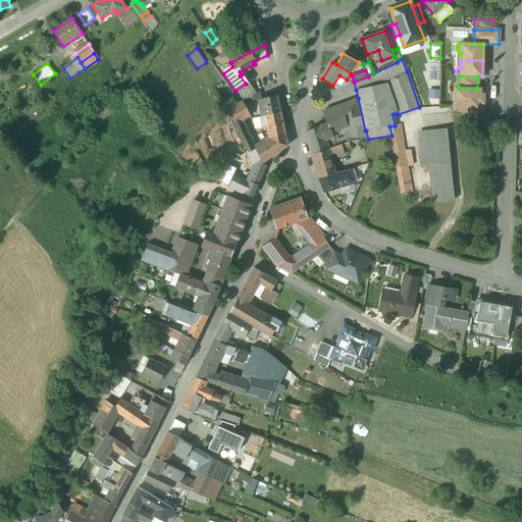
[(328,91),(331,86),(322,81),(319,86),(328,91)]
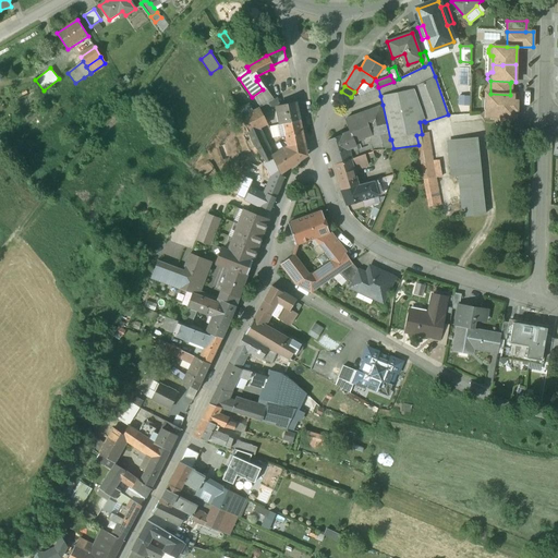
[(368,92),(339,105),(341,112),(342,111),(380,96),(378,87),(374,89),(368,92)]
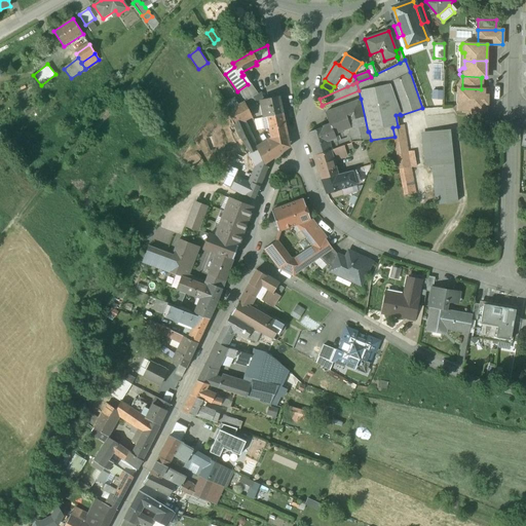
[(462,88),(459,88),(458,109),(467,109),(480,110),(485,110),(485,104),(487,104),(488,96),(486,96),(486,89),(481,89),(462,88)]
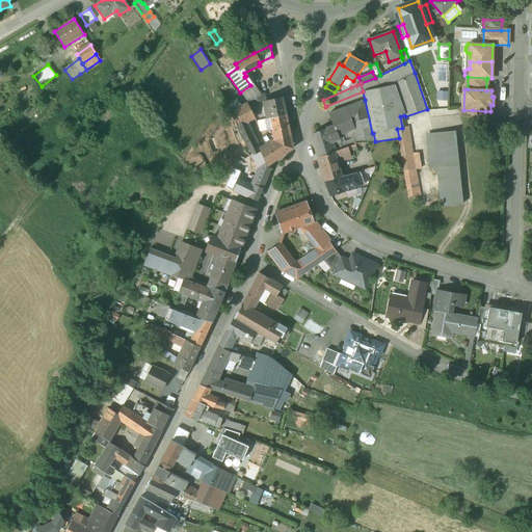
[(253,90),(244,97),(248,102),(248,103),(255,99),(260,96),(259,96),(257,97),(253,90)]
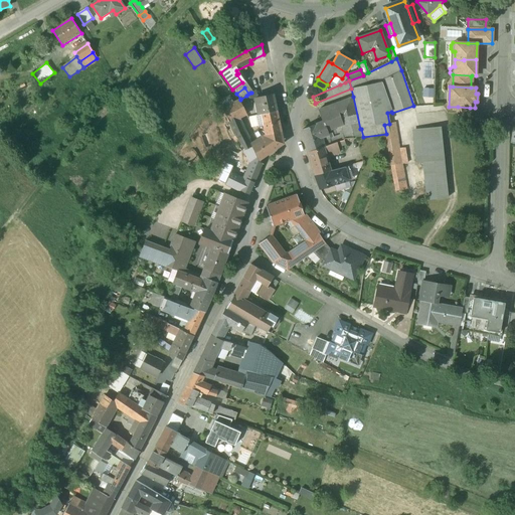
[(422,89),(422,97),(433,97),(432,89),(422,89)]
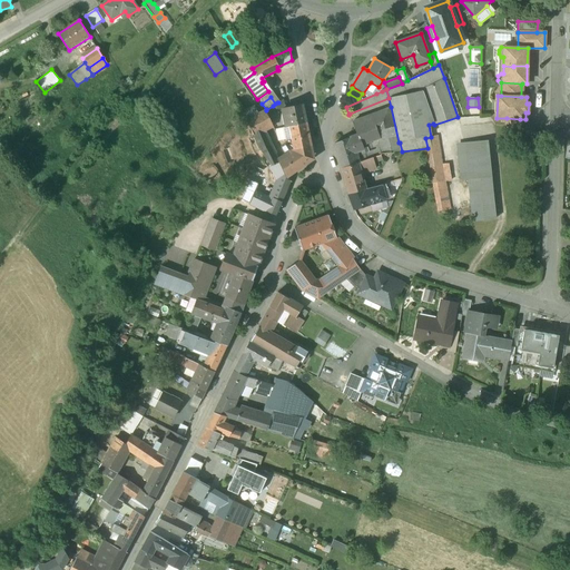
[(254,106),(242,112),(246,121),(256,115),(257,115),(254,106)]
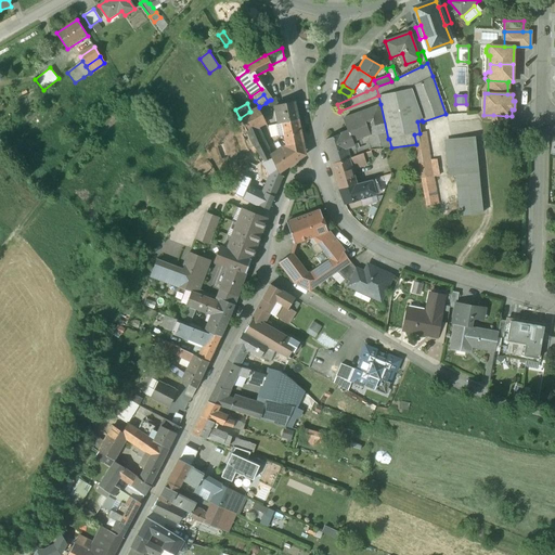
[(271,111),(266,103),(259,107),(257,108),(261,116),(271,111)]
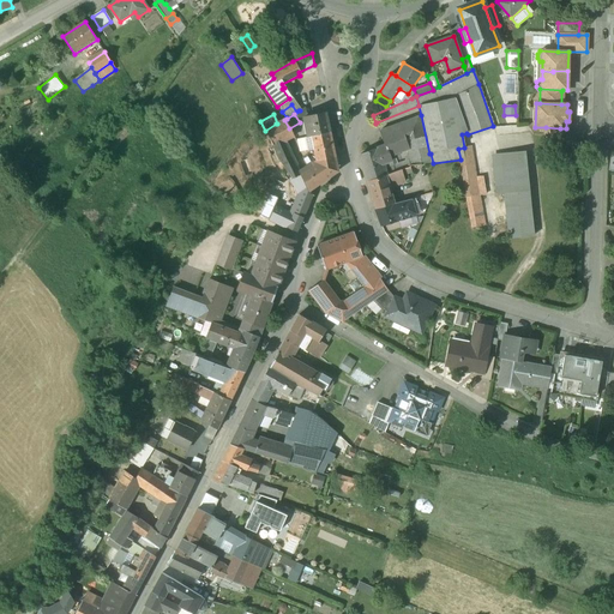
[(324,114),(304,118),(305,119),(301,119),(306,138),(309,137),(329,133),(324,114)]
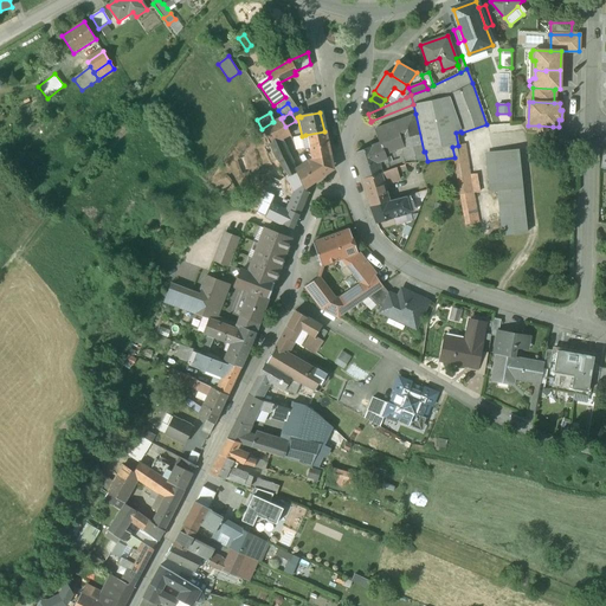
[(416,114),(375,129),(374,129),(380,143),(385,152),(394,148),(403,147),(405,158),(405,165),(427,161),(425,152),(424,152),(416,114)]
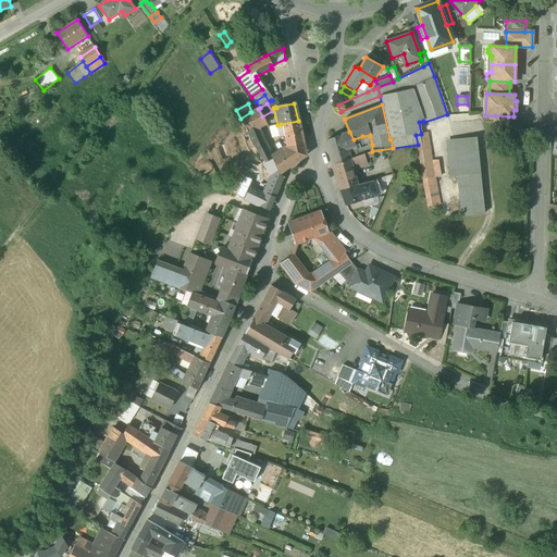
[(262,116),(258,109),(251,112),(250,112),(259,126),(265,123),(262,116)]
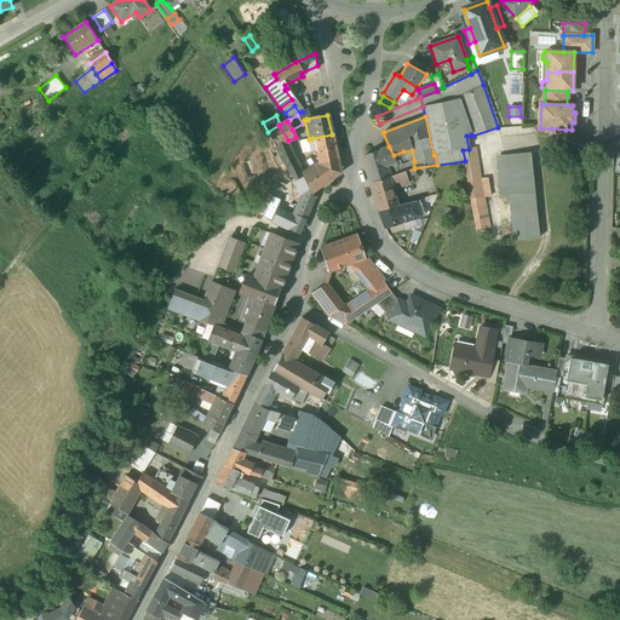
[(304,177),(290,145),(288,142),(288,141),(279,125),(268,132),(275,148),(276,148),(279,154),(282,164),(291,174),(296,181),(304,177)]
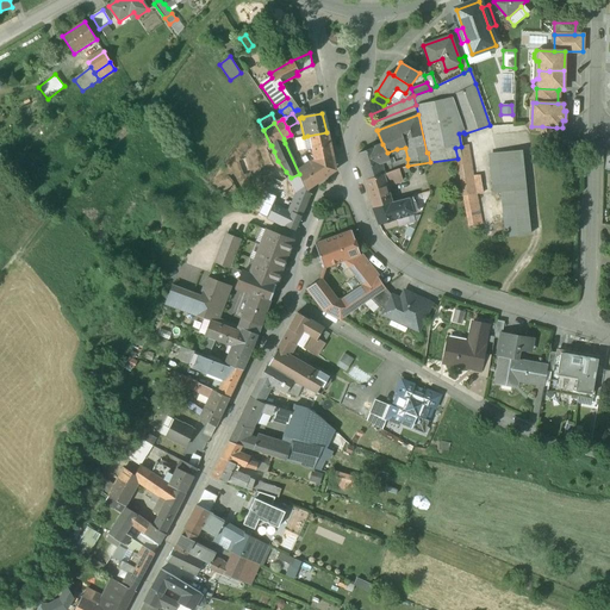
[(327,132),(307,136),(311,150),(313,161),(331,157),(327,132)]
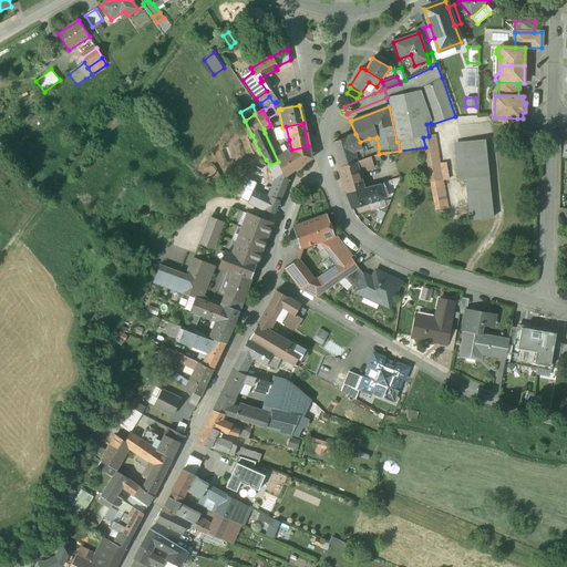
[(282,127),(274,129),(280,140),(285,140),(282,127)]
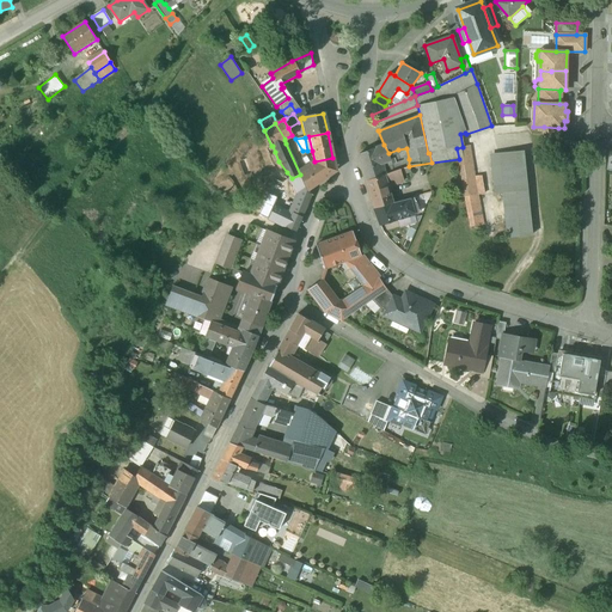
[(384,145),(359,154),(360,160),(366,181),(385,176),(384,175),(399,170),(401,170),(409,166),(409,159),(392,165),(389,153),(384,145)]
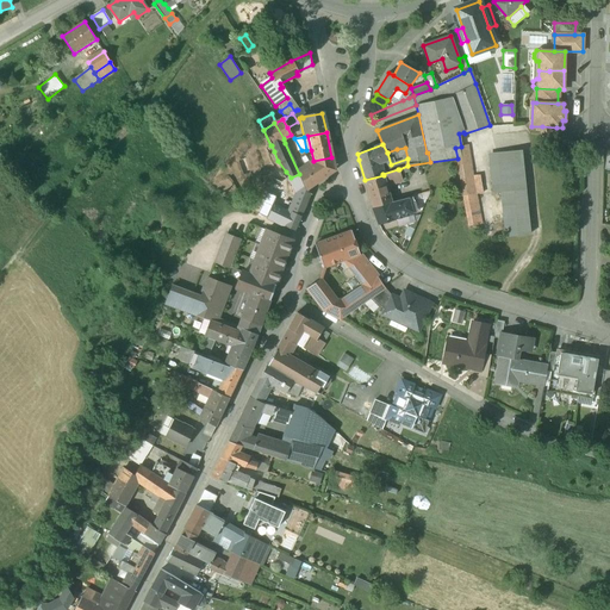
[(461,147),(455,148),(458,159),(470,226),(480,225),(467,145),(461,147)]
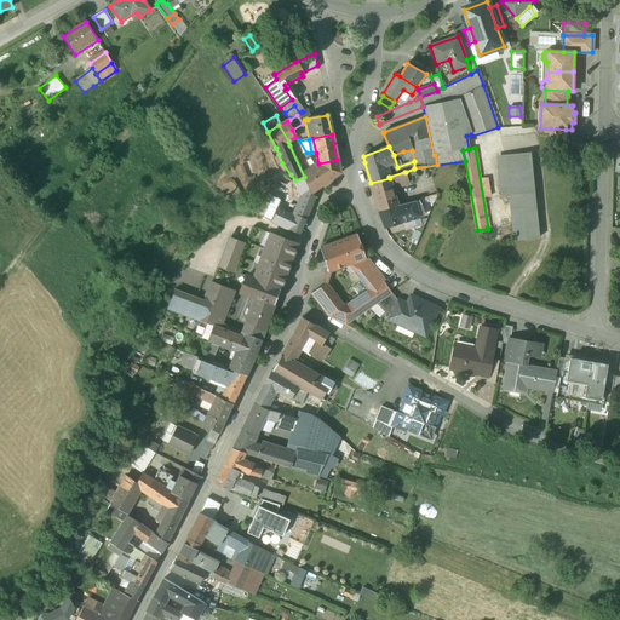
[(529,154),(506,156),(510,195),(514,241),(539,239),(529,154)]
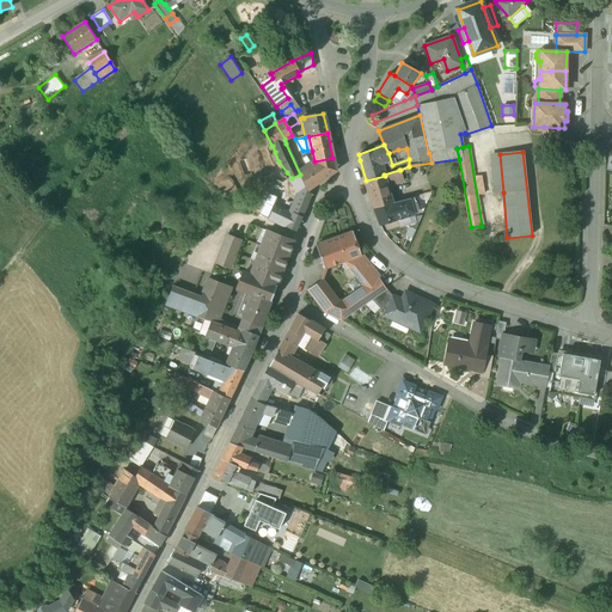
[(500,154),(490,155),(494,194),(503,193),(500,154)]
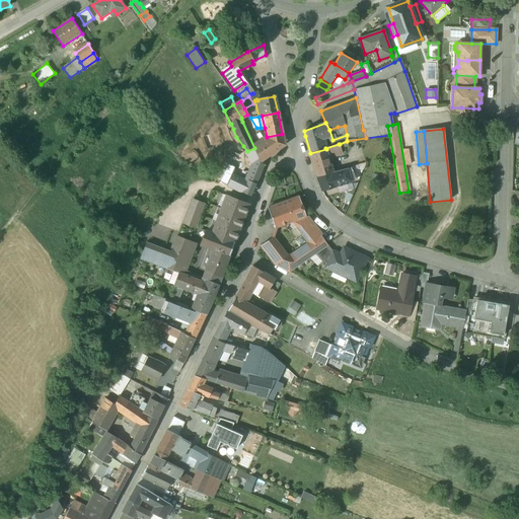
[(267,137),(263,137),(260,133),(256,135),(263,142),(269,138),(267,137)]
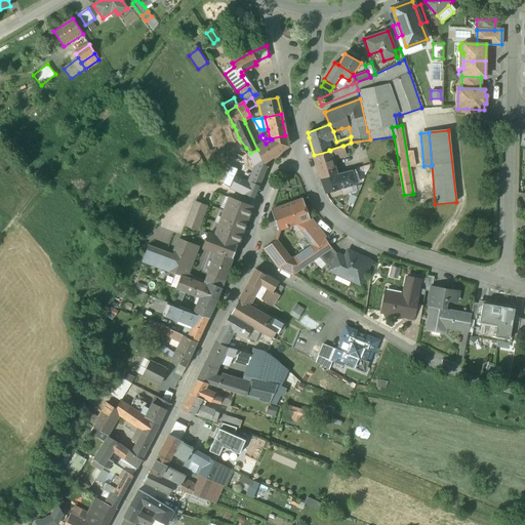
[(285,135),(270,138),(272,139),(266,144),(257,150),(263,161),(264,164),(265,163),(289,147),(285,135)]
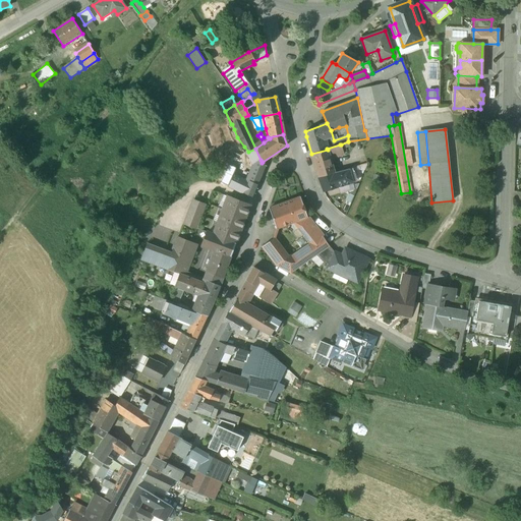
[(340,145),(327,149),(328,150),(329,157),(343,153),(341,145),(340,145)]
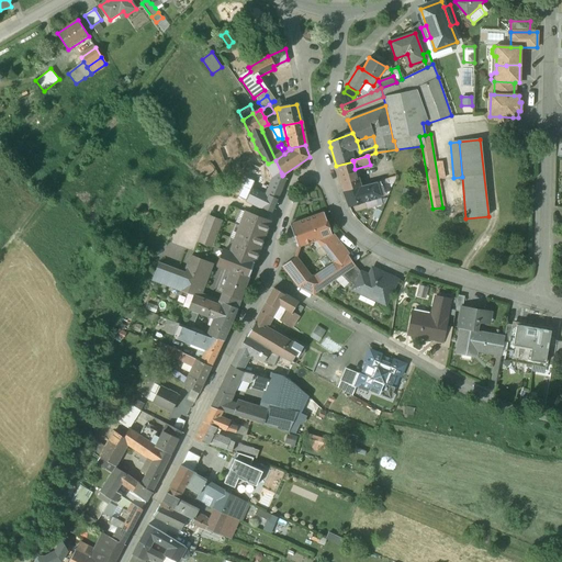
[(268,164),(267,165),(270,171),(278,167),(276,160),(268,164)]
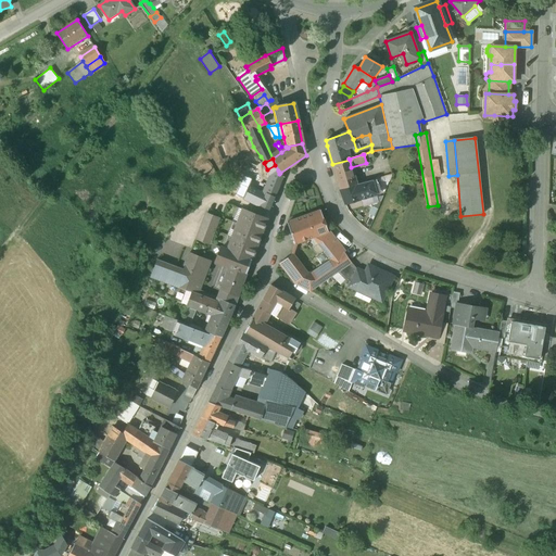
[(350,160),(332,164),(340,189),(355,185),(356,185),(351,167),(350,160)]
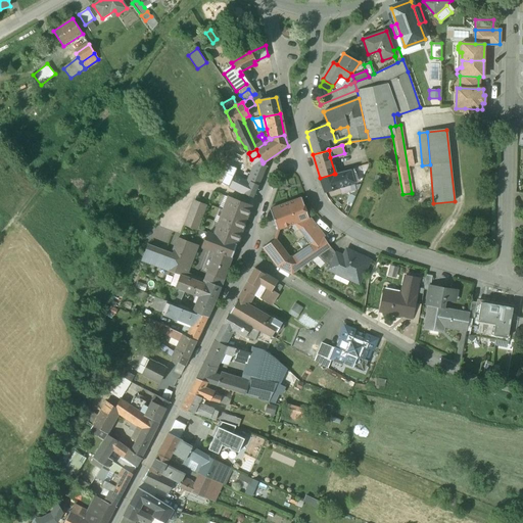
[(258,155),(251,159),(256,169),(262,160),(258,155)]
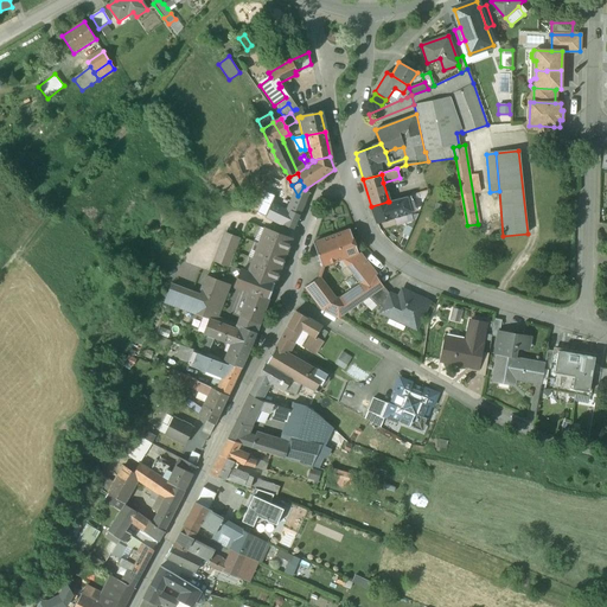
[(298,196),(293,204),(289,211),(299,216),(308,193),(306,189),(305,190),(304,186),(298,196)]
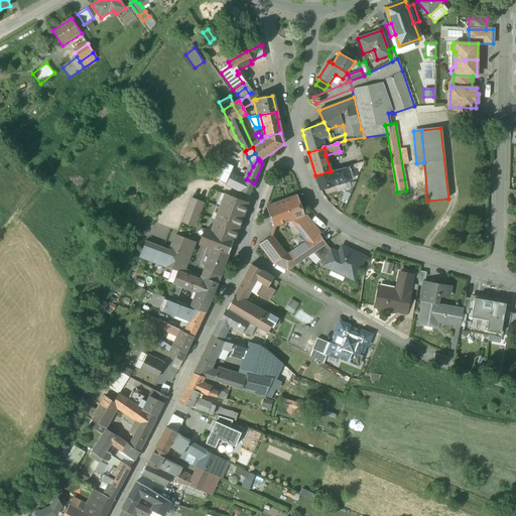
[(234,166),(226,163),(218,180),(226,184),(231,174),(234,166)]
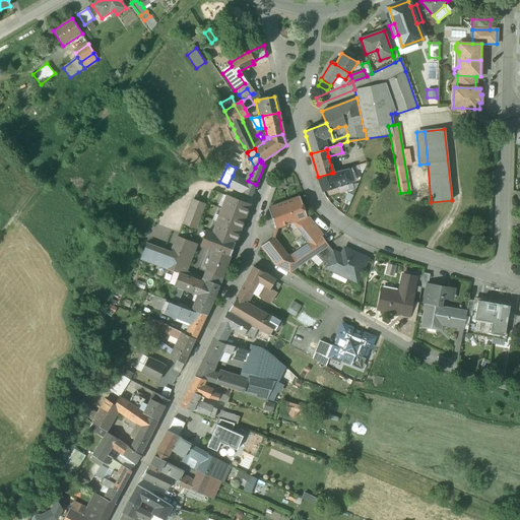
[(347,170),(332,173),(337,186),(351,182),(348,173),(347,170)]
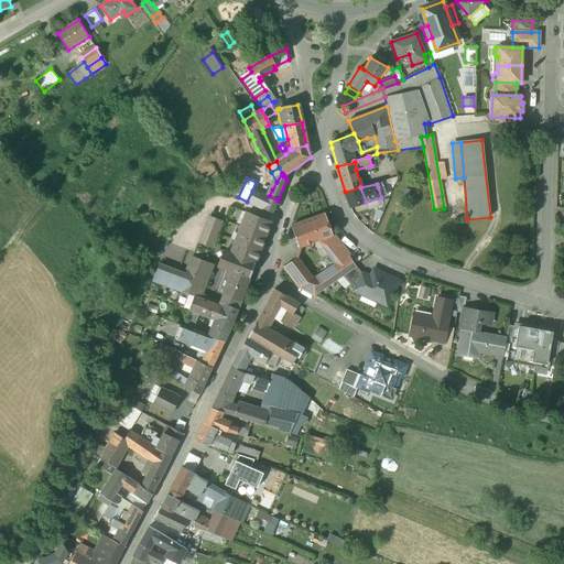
[(360,187),(345,192),(350,207),(366,202),(360,187)]
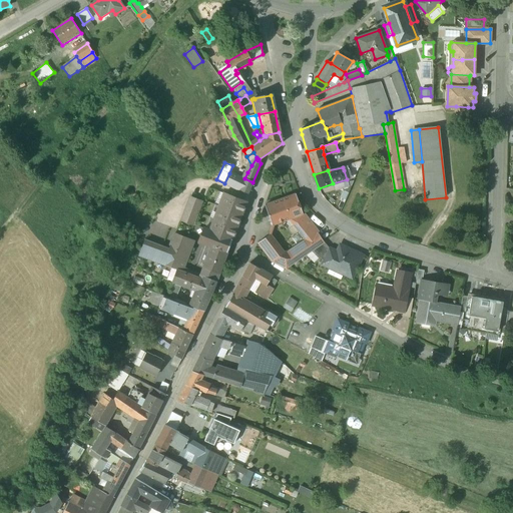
[(229,173),(224,183),(247,194),(252,182),(244,178),(243,180),(229,173)]
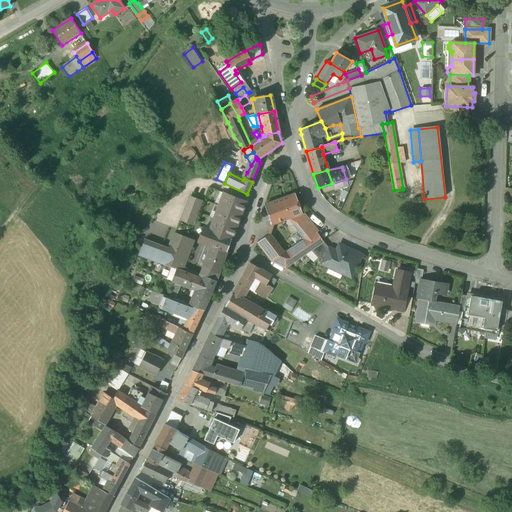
[(245,202),(223,193),(209,231),(203,228),(198,242),(205,244),(211,246),(227,252),(245,202)]
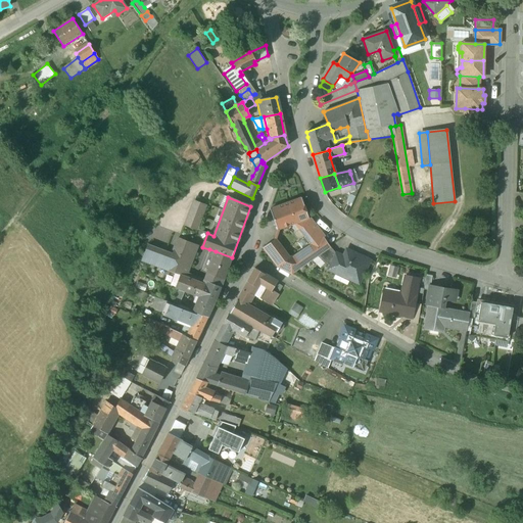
[(301,198),(288,203),(295,224),(308,219),(301,198)]
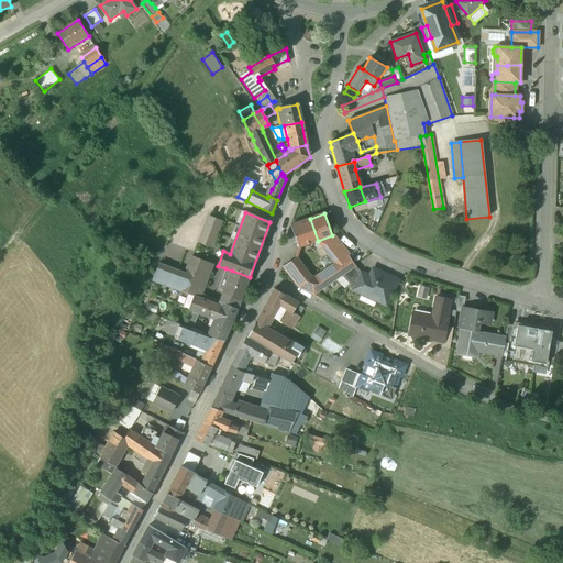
[(214,220),(208,218),(203,230),(210,232),(214,220)]
